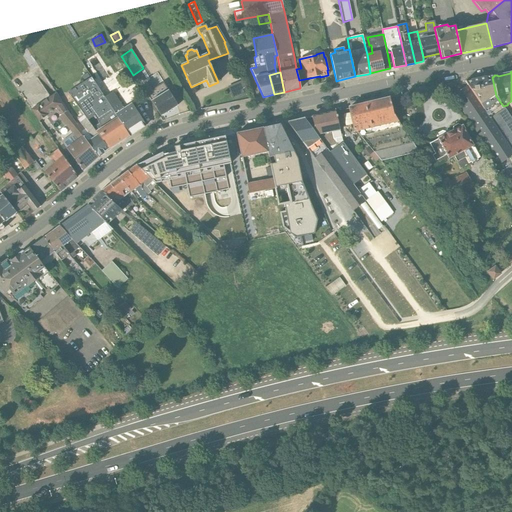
[(511,153),(511,119),(503,106),(496,96),(492,77),(491,76),(470,80),(471,85),(467,86),(511,153)]
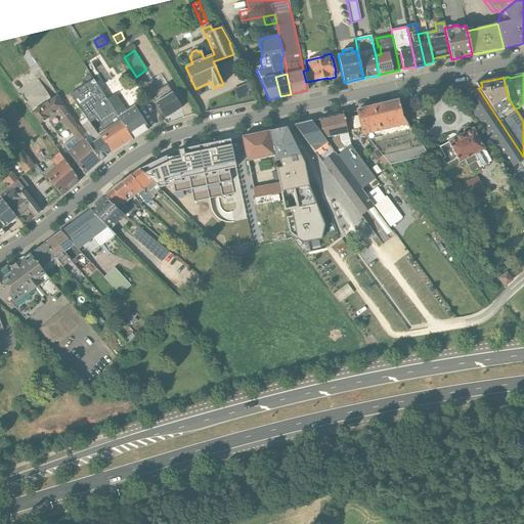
[(95,131),(112,154),(132,139),(106,99),(93,80),(69,95),(85,118),(89,123),(96,119),(101,127),(95,131)]
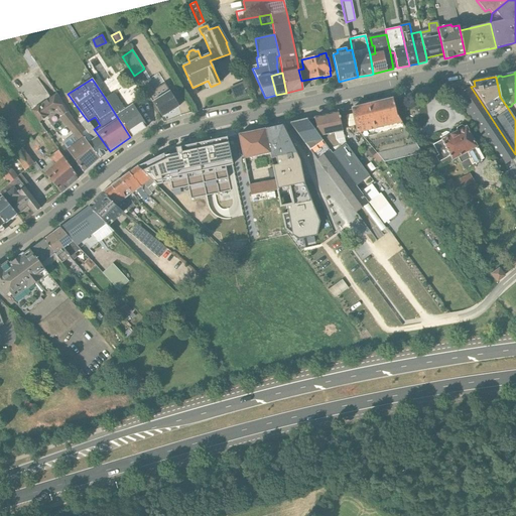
[(148,81),(141,85),(161,118),(178,107),(164,84),(154,90),(148,81)]
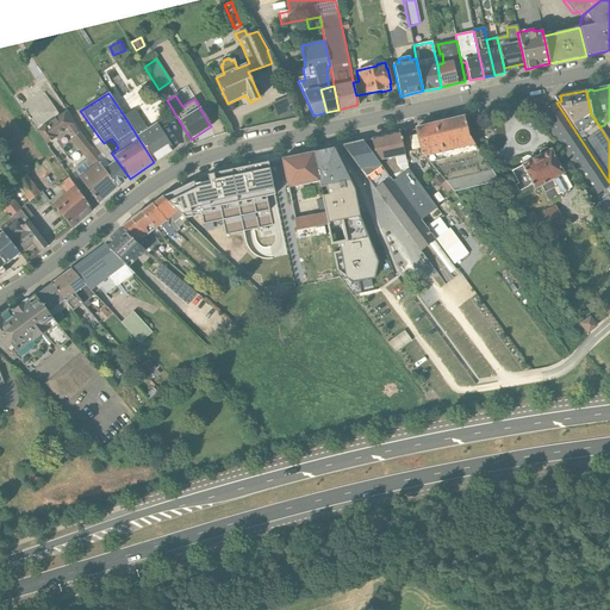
[(288,97),(272,104),(278,119),(296,112),(288,97)]
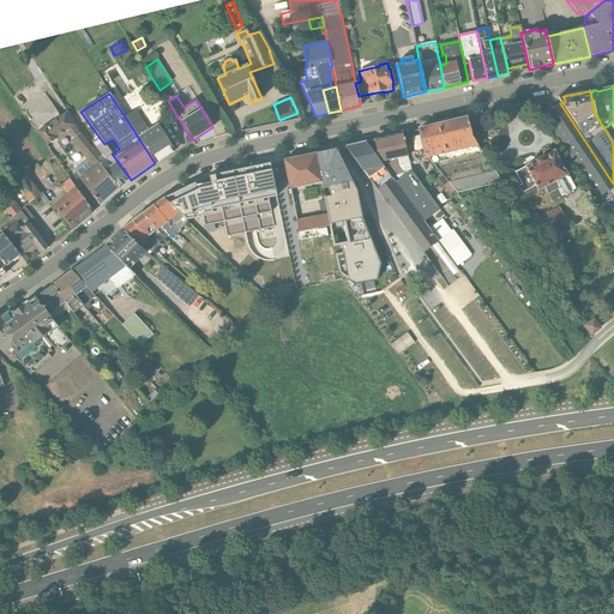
[(613,184),(560,103),(543,114),(597,198),(608,192),(613,199),(613,184)]
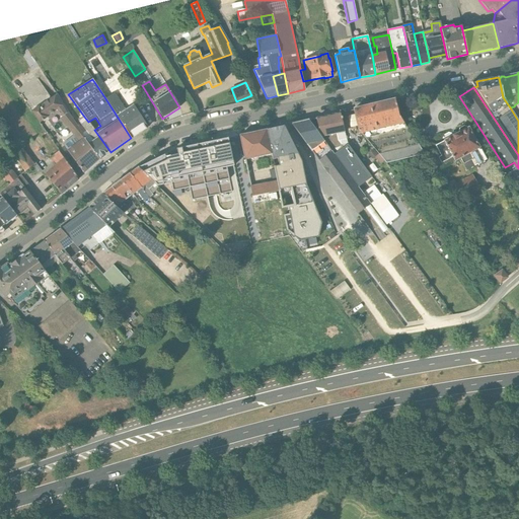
[(131,138),(147,128),(147,127),(133,104),(125,109),(114,93),(105,98),(131,138)]
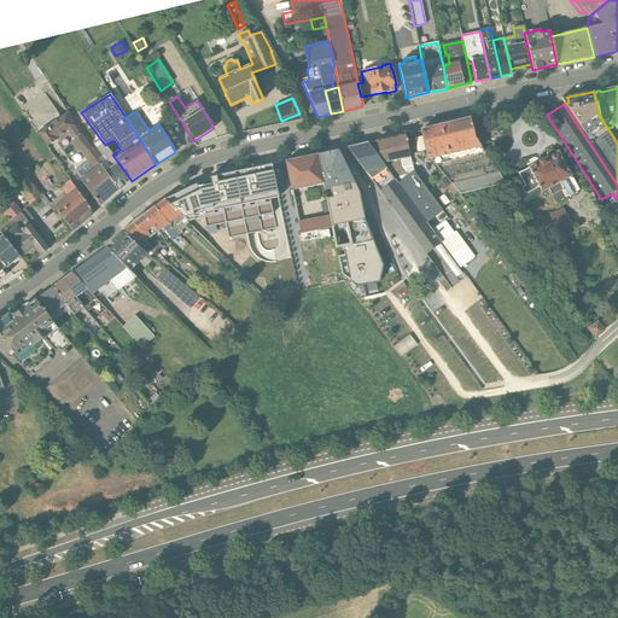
[(94,155),(68,112),(65,114),(36,133),(46,147),(66,132),(74,139),(70,141),(88,164),(86,167),(87,168),(77,176),(100,207),(118,191),(99,165),(100,164),(94,155)]
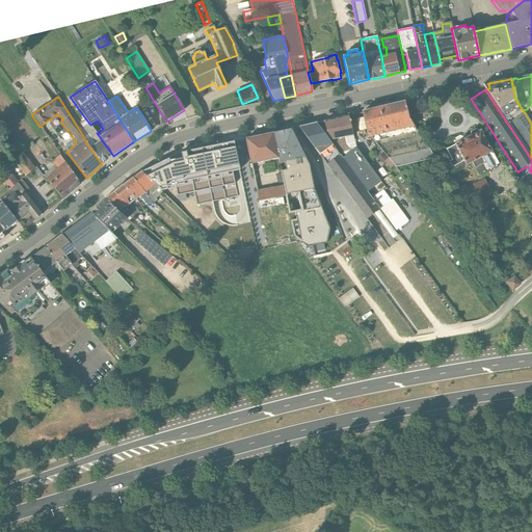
[(425,144),(420,136),(414,126),(406,115),(404,102),(362,112),(364,117),(366,129),(368,137),(370,137),(374,142),(396,167),(434,159),(434,158),(425,144)]
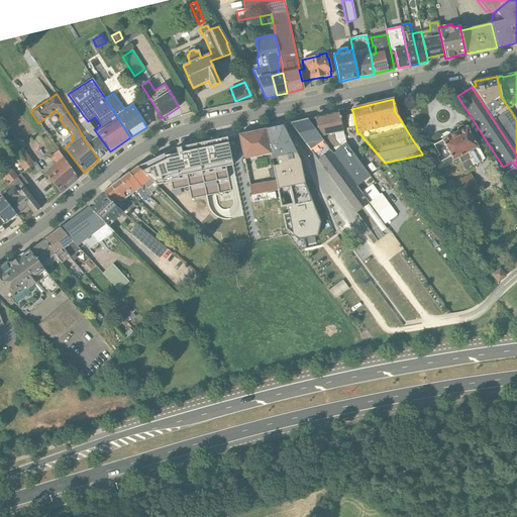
[(381,194),(379,195),(368,179),(371,177),(353,154),(353,153),(345,142),(343,132),(344,128),(343,123),(340,119),(338,113),(338,112),(308,119),(385,224),(397,215),(381,194)]
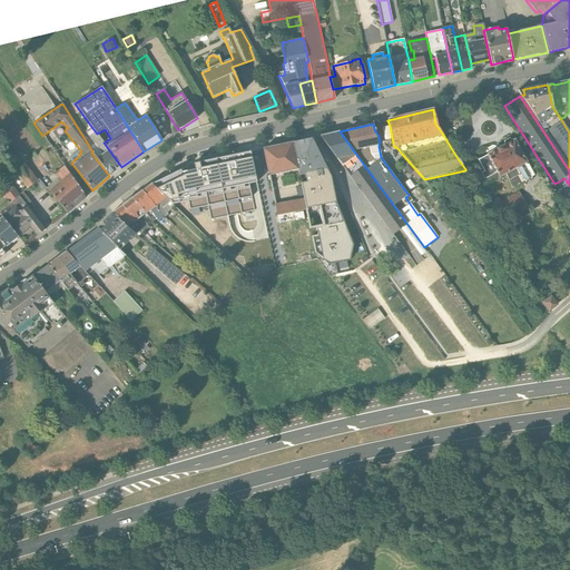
[(392,138),(390,126),(381,128),(384,140),(392,138)]
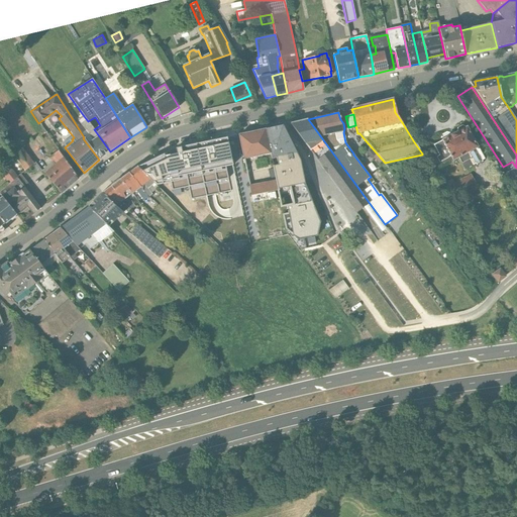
[(84,116),(78,120),(85,130),(82,133),(85,137),(84,137),(83,138),(98,158),(99,158),(101,158),(104,156),(104,153),(109,150),(94,129),(88,121),(84,116)]
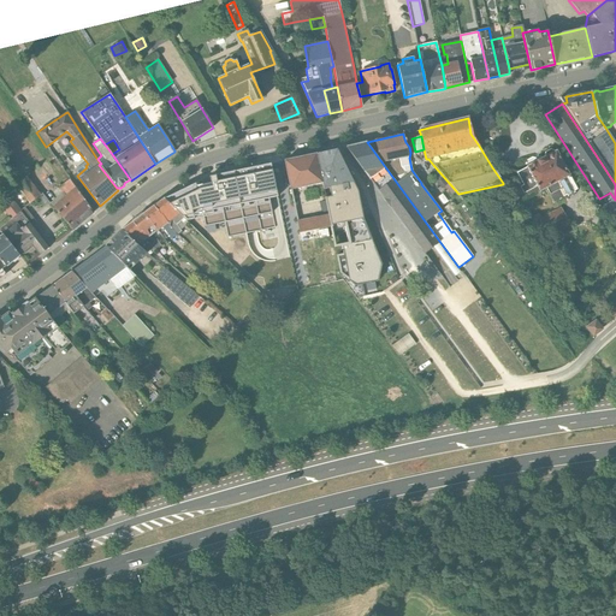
[(367,142),(347,148),(424,254),(439,242),(367,142)]
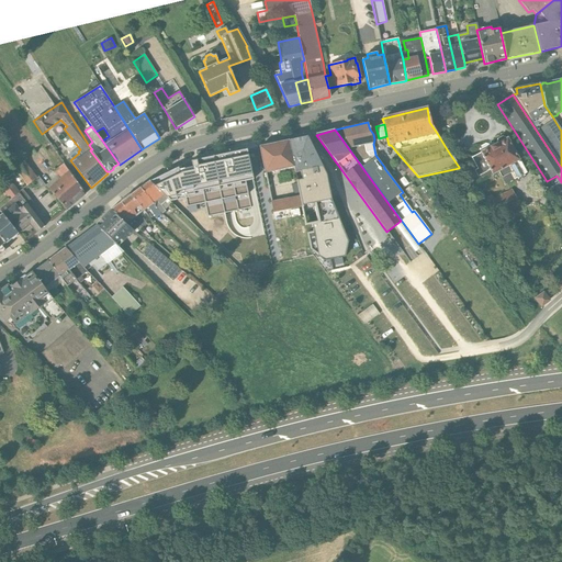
[(288,142),(293,167),(299,197),(301,208),(306,234),(310,247),(311,253),(319,261),(345,257),(346,254),(348,242),(343,228),(332,201),(332,200),(326,175),(315,153),(313,148),(307,137),(288,142)]
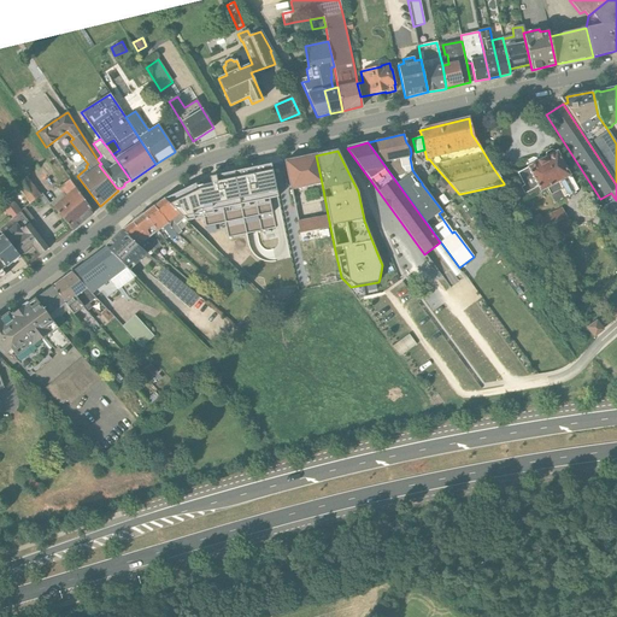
[(570,176),(557,151),(554,152),(551,151),(546,153),(545,157),(539,160),(533,158),(527,162),(526,166),(527,168),(517,174),(522,182),(518,184),(519,186),(510,191),(518,204),(547,189),(553,200),(560,200),(566,197),(568,198),(575,194),(575,193),(575,192),(577,189),(570,176)]
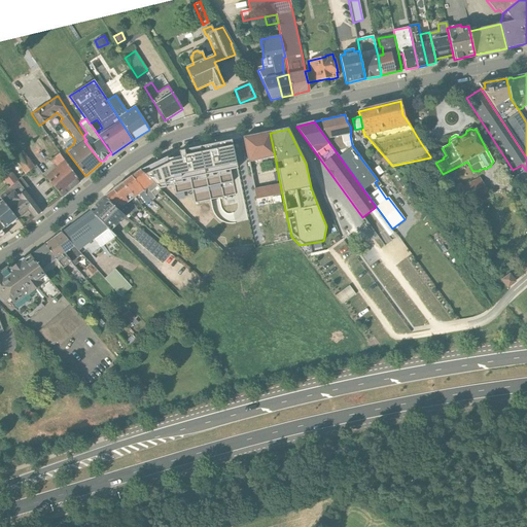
[(275,156),(270,133),(243,138),(252,180),(254,180),(254,179),(256,178),(256,174),(262,173),(259,161),(275,156)]
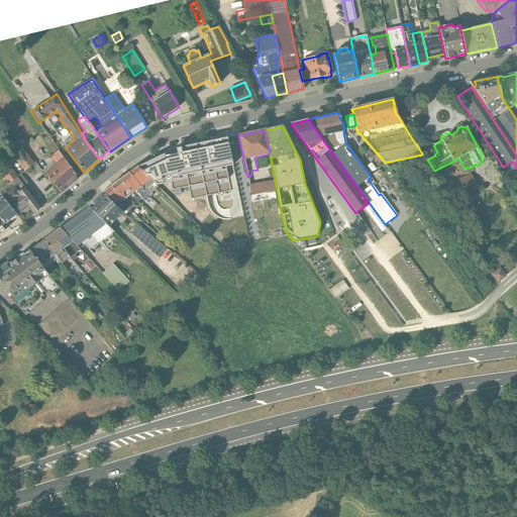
[(160,188),(166,195),(233,169),(227,137),(176,148),(177,157),(166,160),(164,154),(137,168),(150,179),(160,188)]
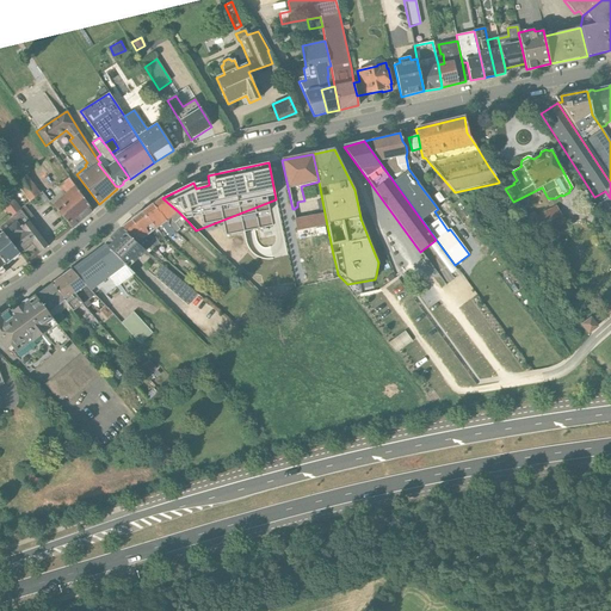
[(24,172),(13,180),(29,202),(36,196),(39,193),(24,172)]
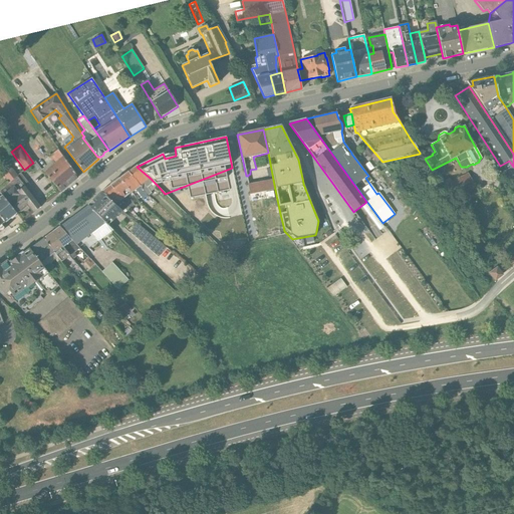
[(51,162),(42,170),(60,192),(77,178),(57,151),(48,157),(51,162)]
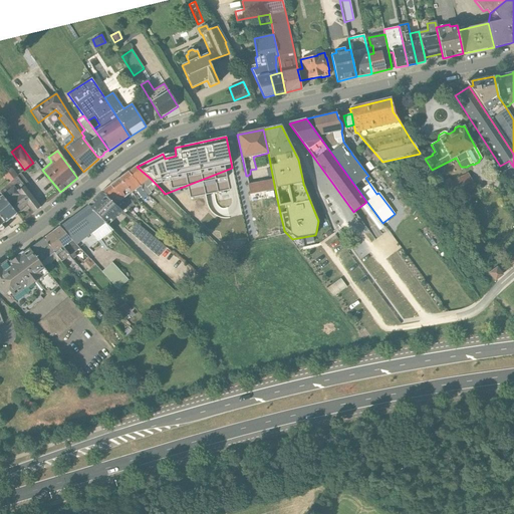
[(36,173),(40,169),(35,162),(33,163),(30,165),(36,173)]
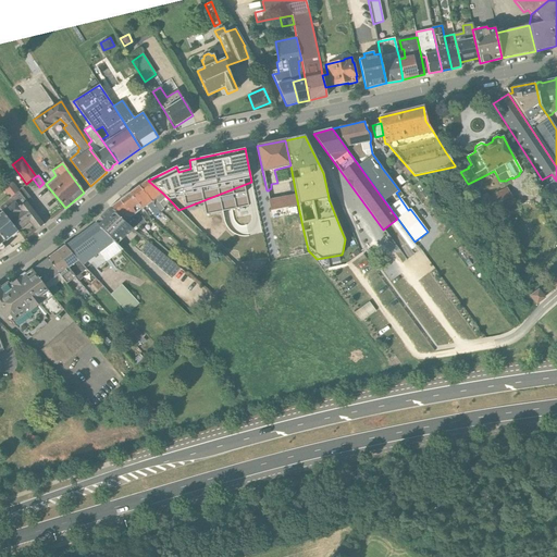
[(19,190),(7,176),(0,181),(0,186),(9,198),(19,190)]
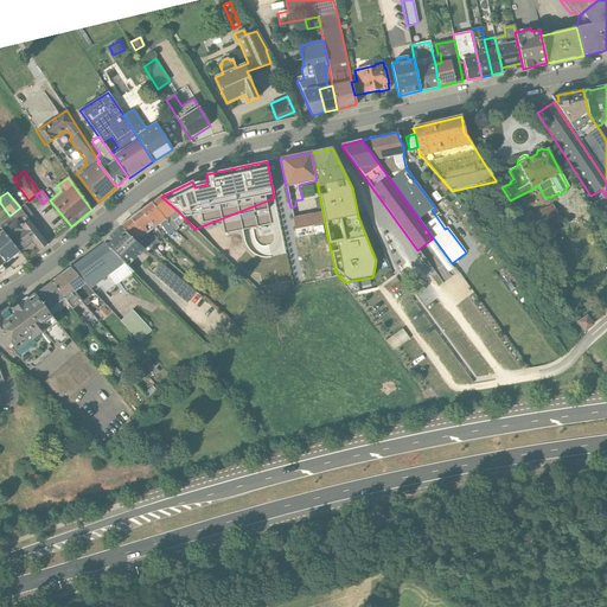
[(161,197),(151,204),(173,231),(178,228),(178,227),(180,224),(183,225),(187,221),(177,210),(161,197)]
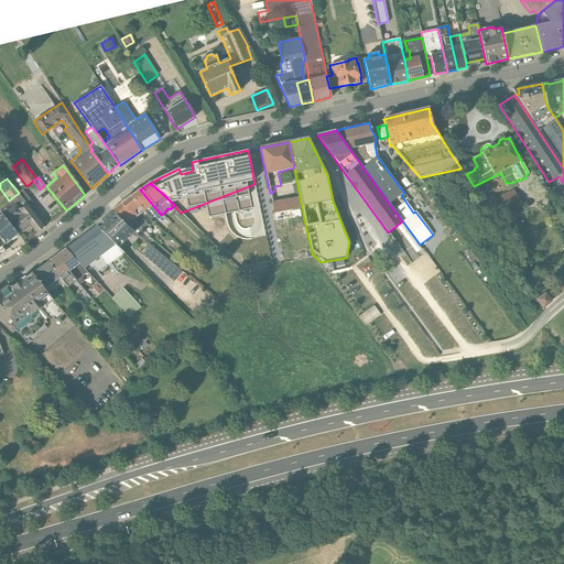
[(140,190),(131,196),(144,212),(149,208),(156,219),(161,215),(140,190)]
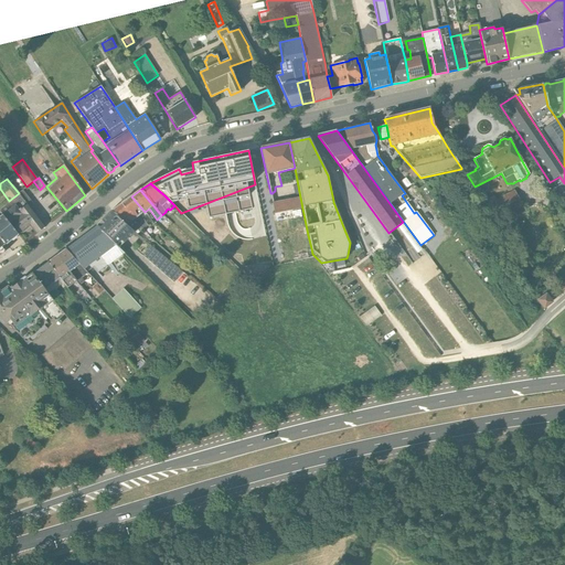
[(498,222),(523,206),(513,190),(496,201),(493,196),(487,201),(486,201),(498,222)]
